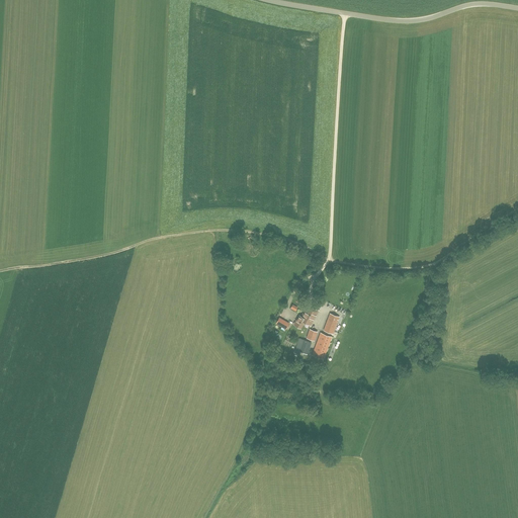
[(300,328),(304,322),(310,325),(318,311),(309,305),(300,319),(297,318),(294,324),(300,328)]
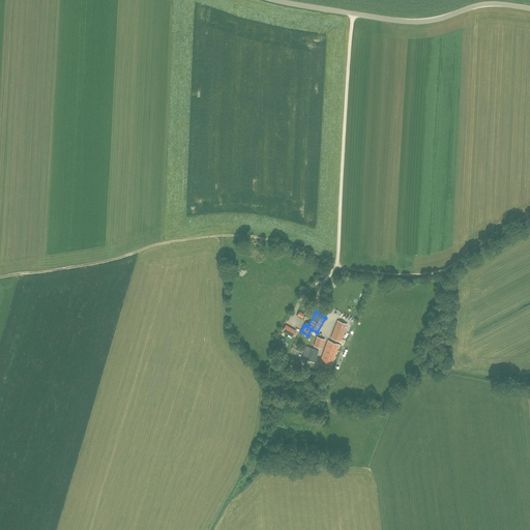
[(346,324),(337,320),(330,337),(334,340),(334,337),(341,340),(346,324)]
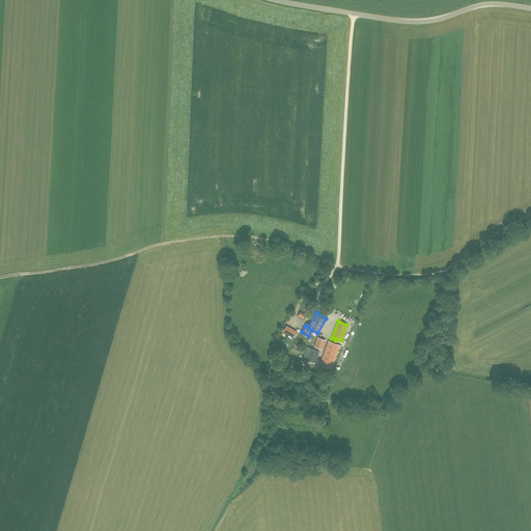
[(322,348),(325,340),(317,337),(314,346),(322,348)]
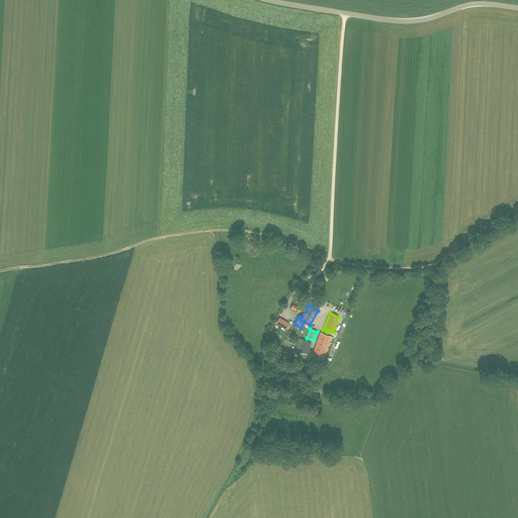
[(321,333),(312,355),(323,359),(331,336),(321,333)]
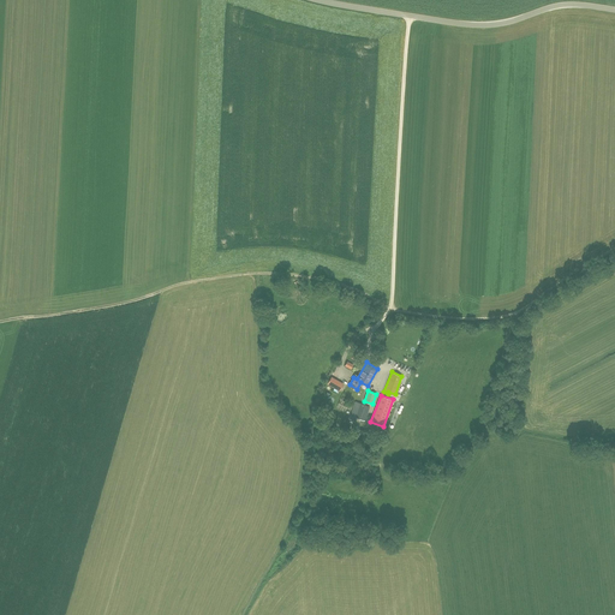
[(364,421),(369,407),(356,402),(350,419),(354,421),(356,417),(364,421)]
